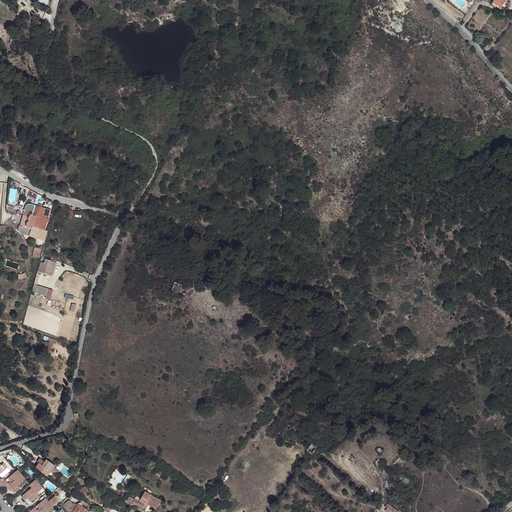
[(484,48),(488,52),(495,45),(491,41),(484,48)]
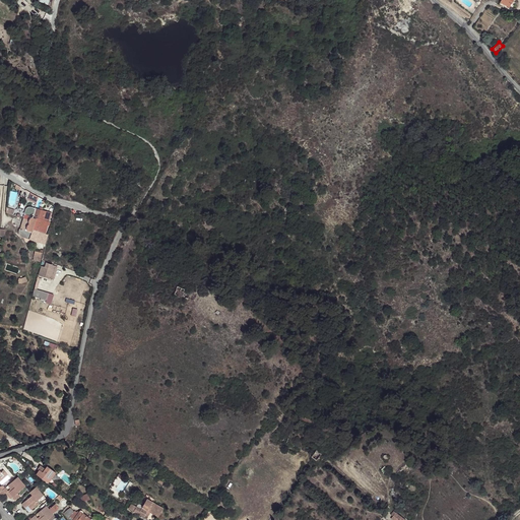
[(39,197),(31,193),(27,199),(37,204),(39,197)]
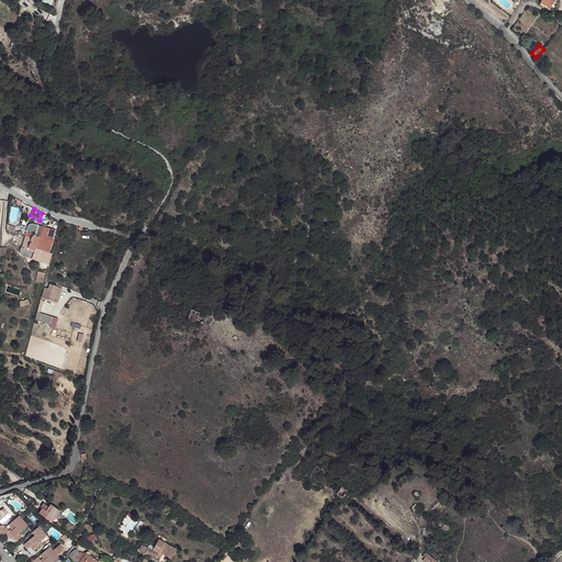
[(53,254),(48,253),(56,229),(40,225),(33,224),(31,224),(30,224),(29,225),(29,226),(26,232),(27,232),(26,236),(22,248),(21,247),(21,250),(21,253),(22,254),(23,255),(24,256),(48,265),(49,262),(53,254)]
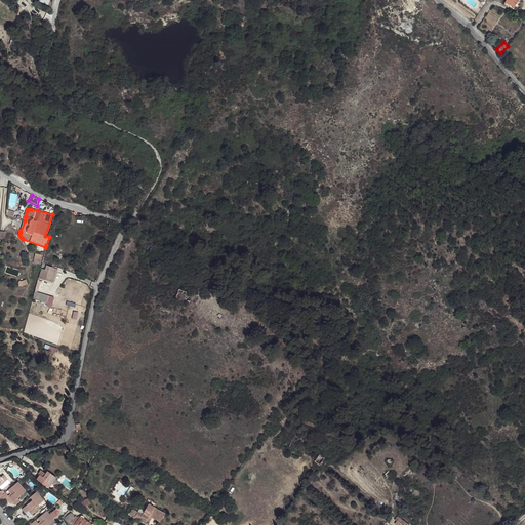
[(41,255),(36,253),(34,260),(34,263),(41,265),(43,255),(41,255)]
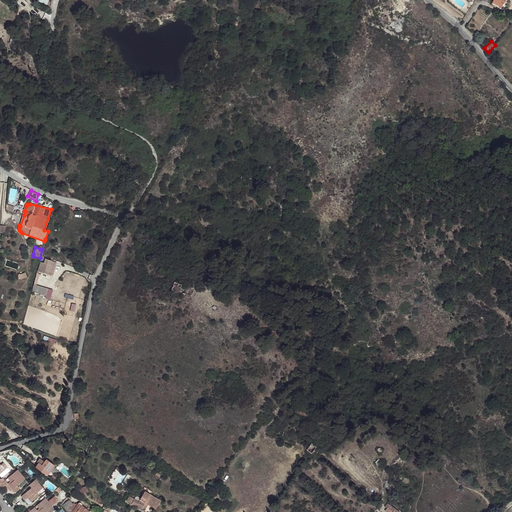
[(41,262),(38,271),(53,276),(57,262),(46,259),(45,263),(41,262)]
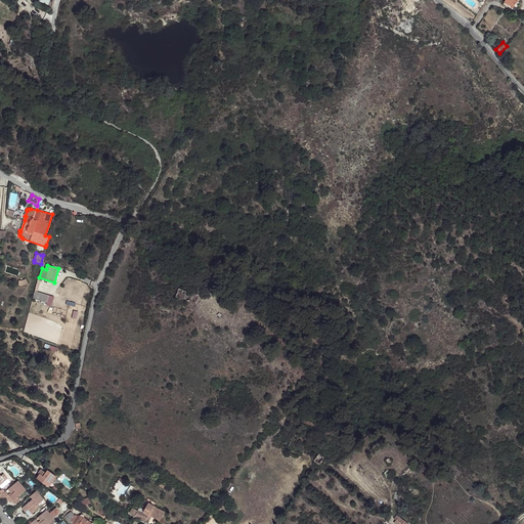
[(40,281),(37,280),(33,298),(47,302),(49,296),(37,292),(40,281)]
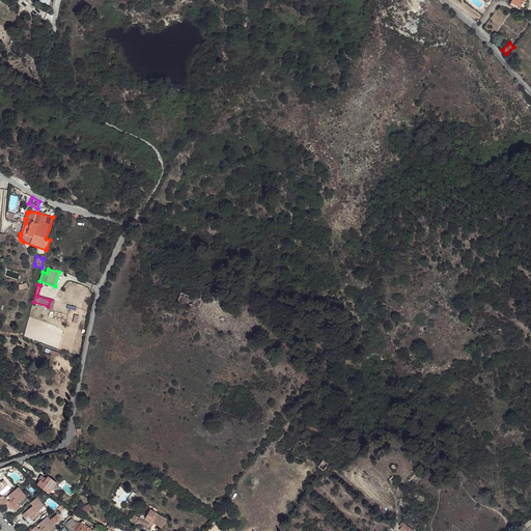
[(40,480),(37,484),(49,494),(57,482),(49,476),(47,479),(42,475),(38,479),(40,480)]
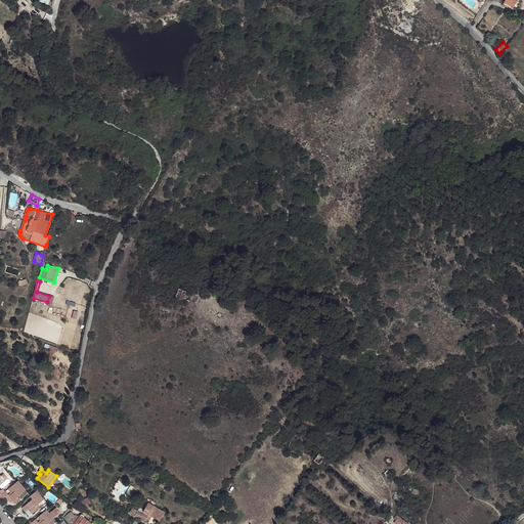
[(26,490),(18,481),(8,489),(12,493),(9,496),(13,500),(15,504),(20,500),(17,496),(26,490)]
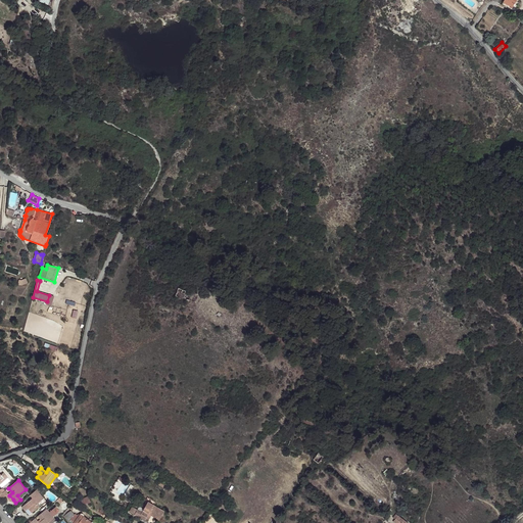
[(39,492),(37,489),(30,495),(33,497),(33,498),(32,500),(31,500),(21,507),(25,510),(28,508),(29,509),(31,511),(34,508),(35,510),(40,506),(38,504),(44,498),(39,492)]
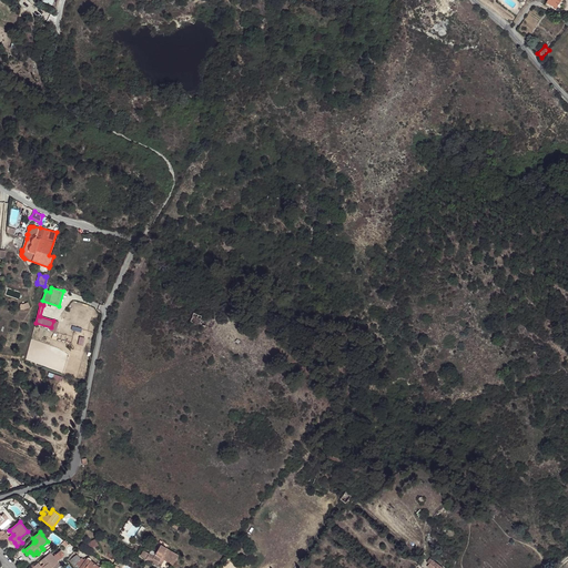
[(164,560),(173,565),(179,556),(161,545),(156,553),(155,555),(154,556),(150,554),(145,551),(142,556),(158,565),(162,557),(164,558),(163,559),(164,560)]
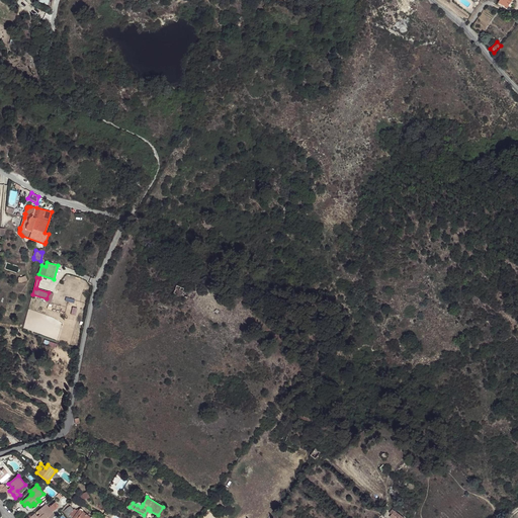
[(49,507),(46,504),(37,511),(41,515),(38,517),(37,517),(47,517),(53,513),(54,513),(53,512),(56,509),(57,504),(55,502),(49,507)]
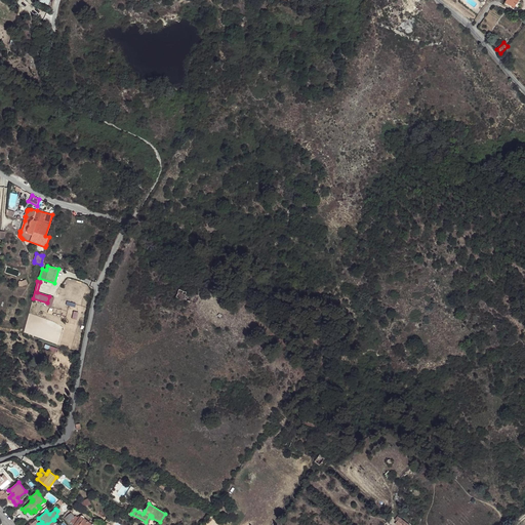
[(94,524),(93,523),(92,523),(91,524),(89,522),(84,519),(84,517),(83,516),(82,516),(81,516),(80,518),(78,516),(77,518),(75,516),(74,517),(71,513),(67,520),(71,524),(94,524)]
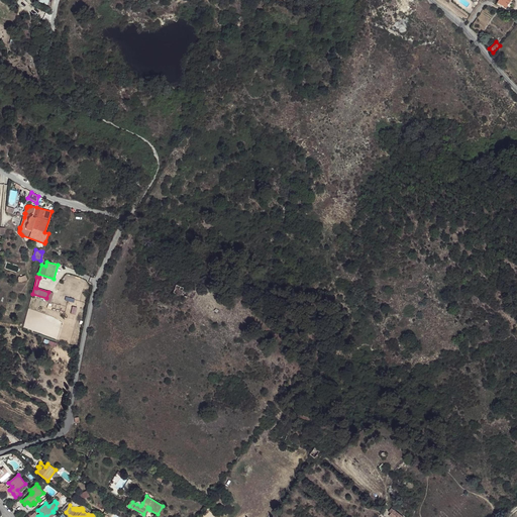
[(389,516),(390,516),(403,516),(394,510),(392,508),(389,511),(391,513),(389,516)]
